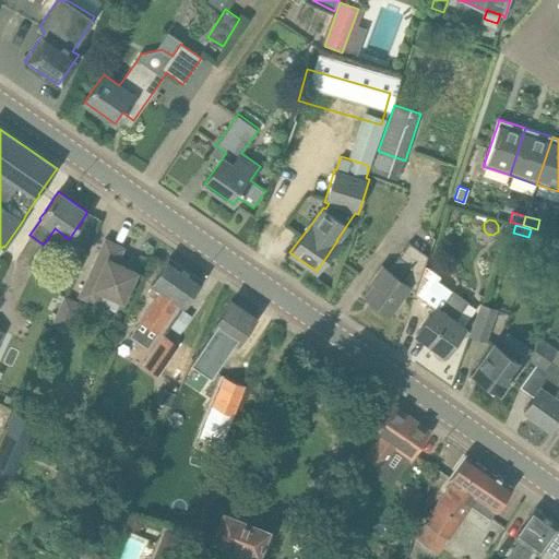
[(125,248),(105,239),(78,296),(98,307),(105,294),(122,301),(135,272),(117,263),(125,248)]
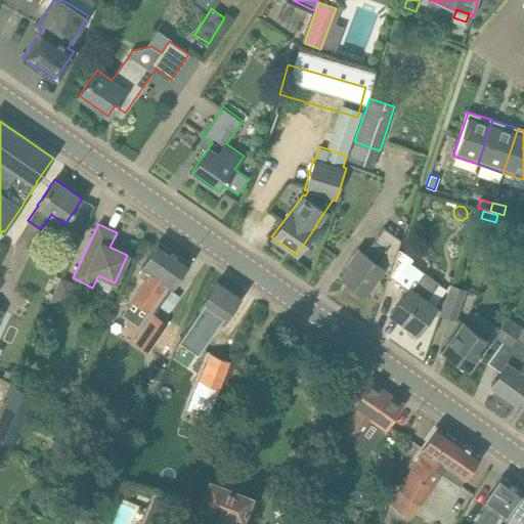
[(400,241),(384,227),(362,254),(358,250),(348,264),(350,265),(342,277),(364,295),(377,277),(383,270),(389,274),(388,276),(389,276),(400,241)]
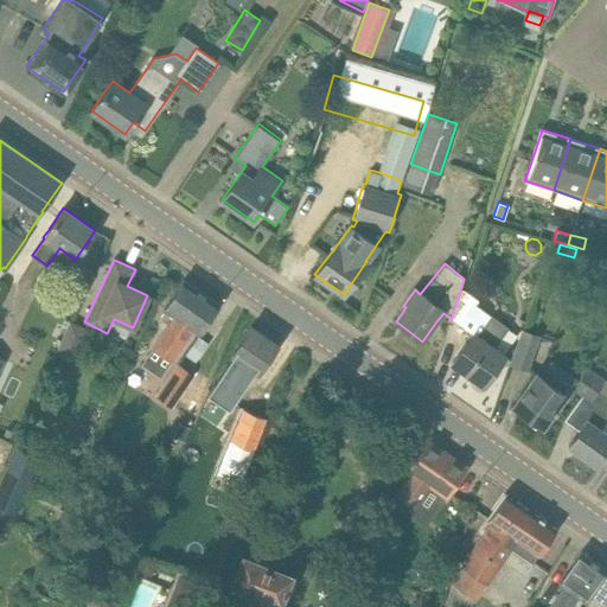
[(219,304),(184,280),(165,308),(176,315),(153,347),(173,360),(195,330),(199,333),(219,304)]
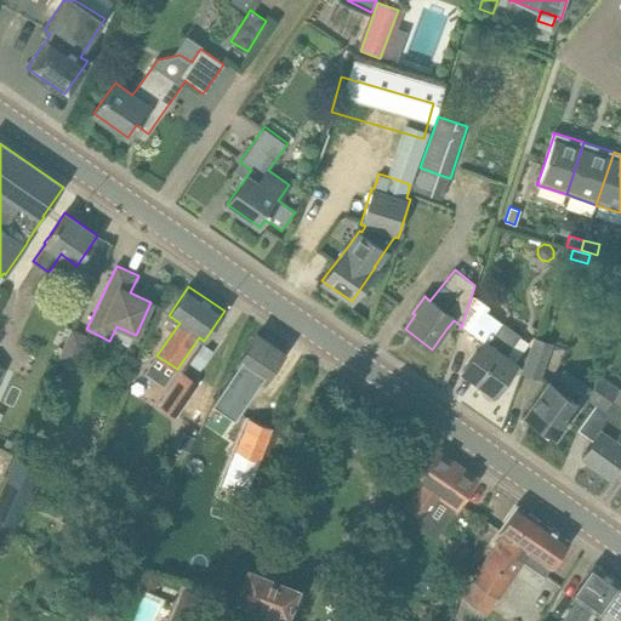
[(483,342),(462,371),(495,394),(516,366),(503,358),(519,337),(502,324),(486,345),(483,342)]
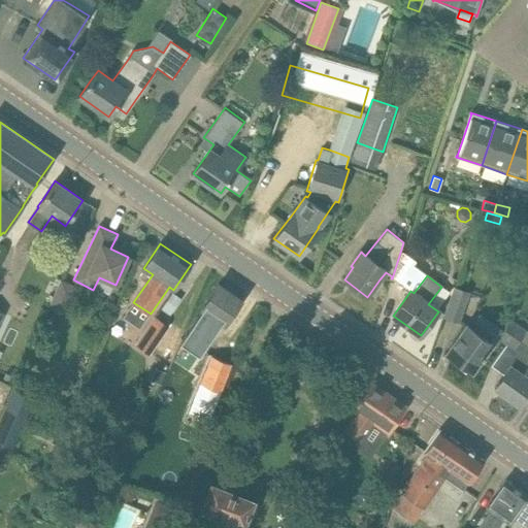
[(75,287),(61,279),(51,302),(65,309),(75,287)]
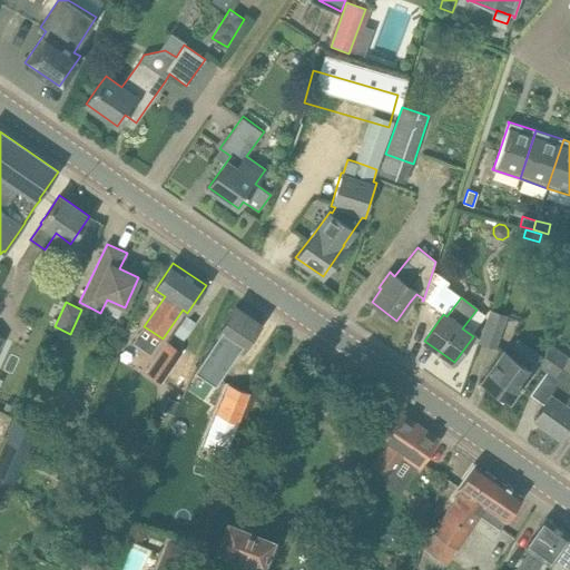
[(261,323),(236,306),(217,334),(218,335),(202,361),(220,374),(238,347),(243,351),(261,323)]
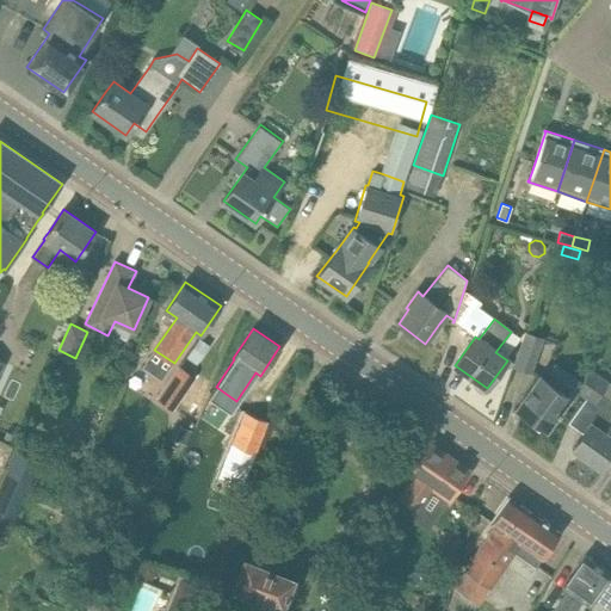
[(543,339),(526,333),(514,368),(531,372),(543,339)]
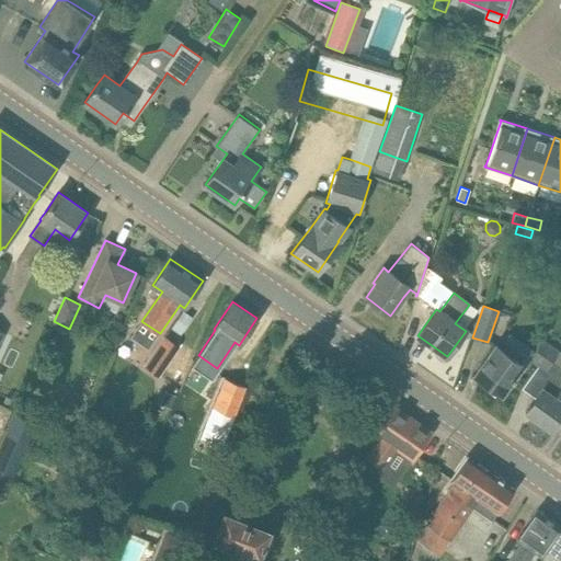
[(474,375),(502,395),(522,367),(525,368),(533,350),(508,332),(497,348),(495,346),(474,375)]
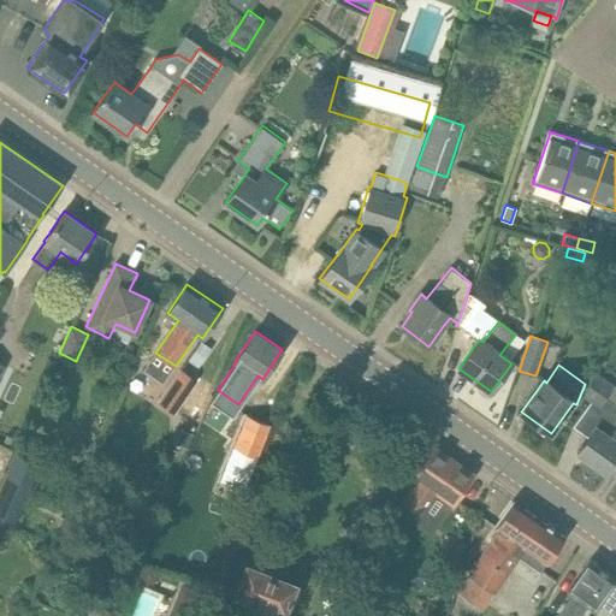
[(182,369),(159,403),(175,414),(197,380),(182,369)]
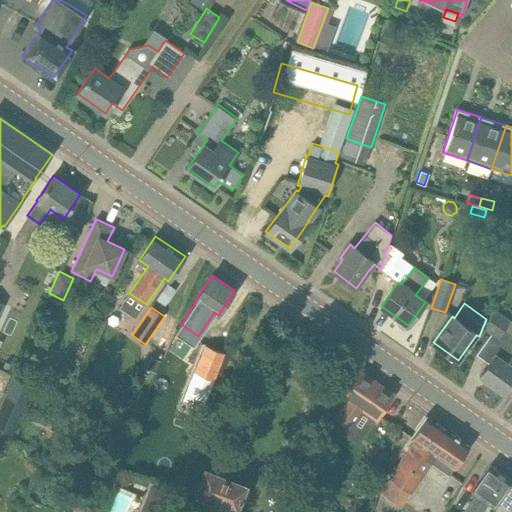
[(511,335),(508,332),(511,326),(511,323),(493,309),(484,330),(491,335),(475,355),(488,364),(479,376),(504,393),(511,382),(511,335)]
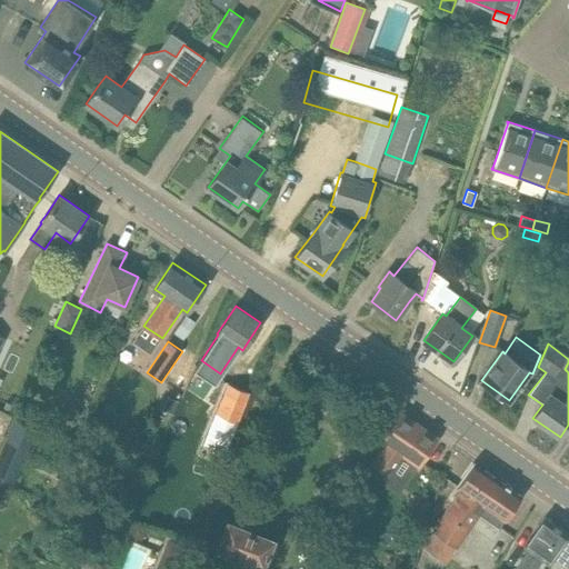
[(249,392),(230,385),(200,457),(220,465),(239,417),(249,392)]
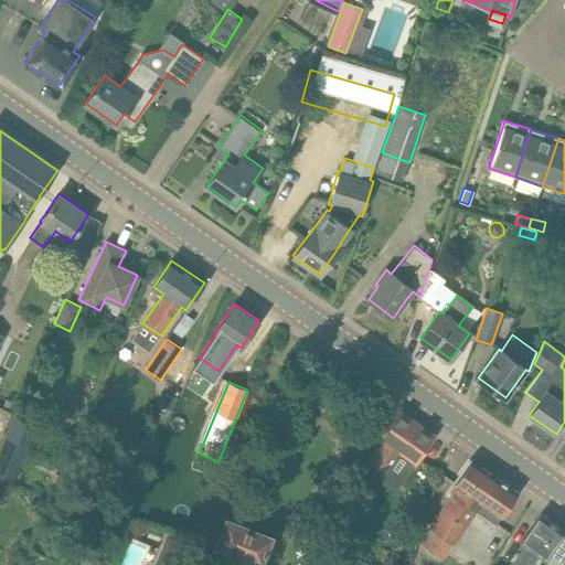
[(383,439),(363,467),(382,479),(400,452),(415,464),(435,435),(397,409),(380,437),(383,439)]
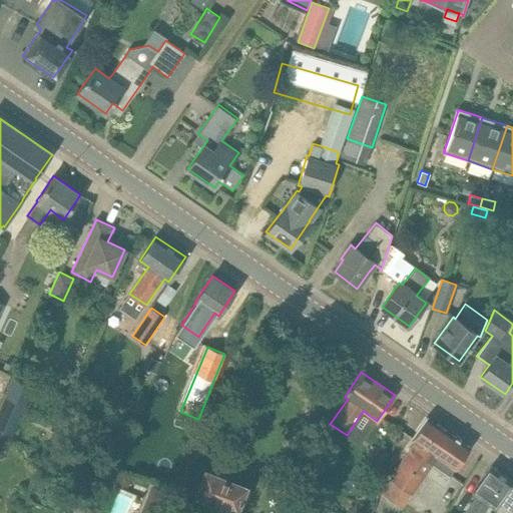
[(0,404),(0,430),(12,436),(34,384),(13,375),(0,404)]
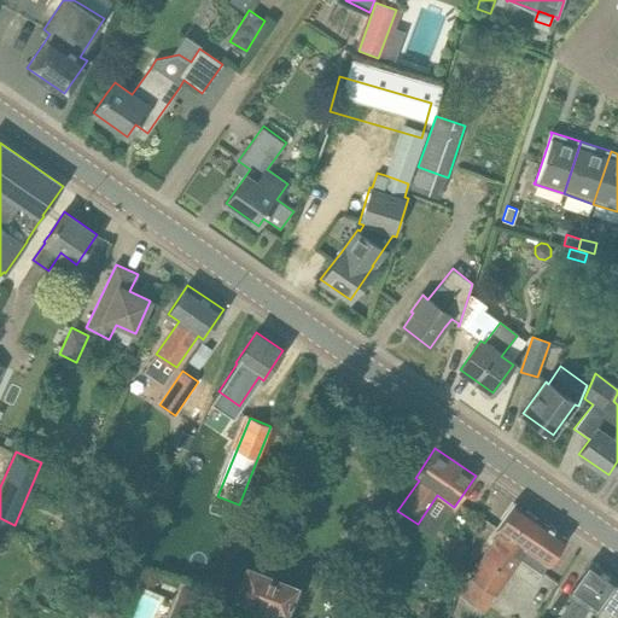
[(514,503),(501,523),(499,526),(503,530),(473,576),(499,593),(523,558),(544,571),(553,559),(566,538),(514,503)]
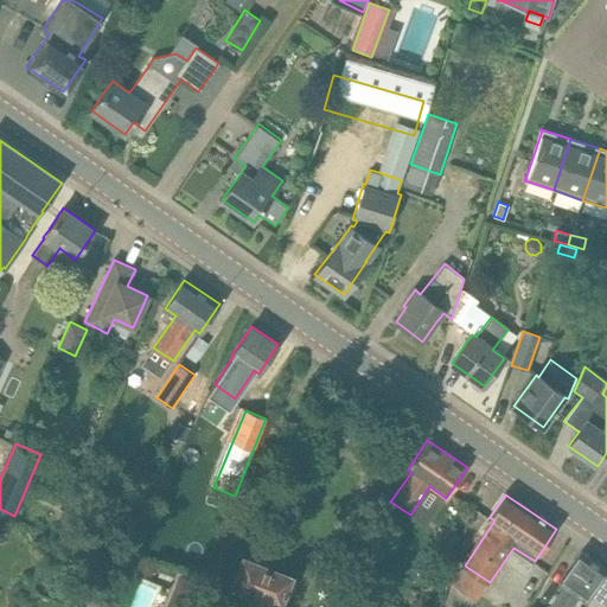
[(461,536),(445,528),(439,538),(455,547),(458,543),(461,536)]
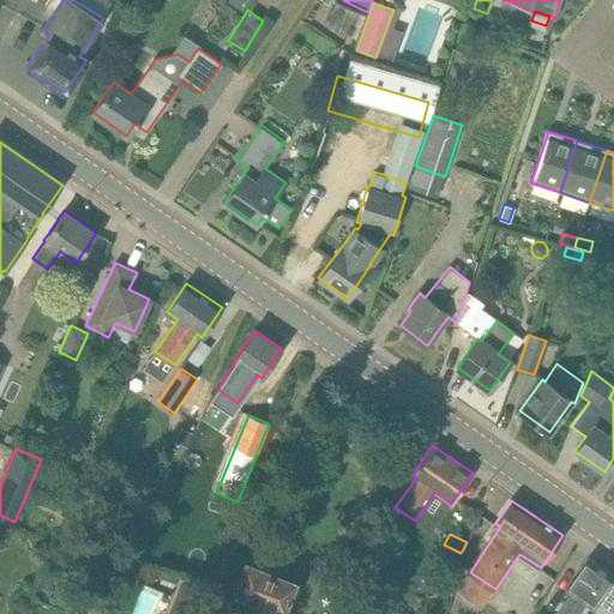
[(578,613),(588,602),(594,607),(613,576),(589,558),(567,588),(572,591),(555,613),(578,613)]
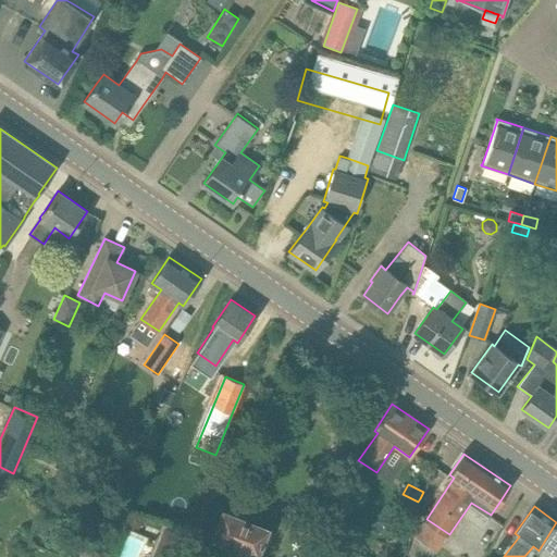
[(126,520),(139,524),(145,511),(131,507),(126,520)]
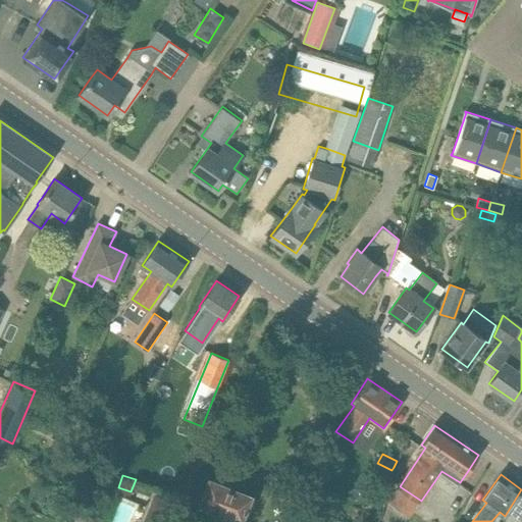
[(202,492),(194,513),(196,518),(206,521),(218,521),(222,512),(241,519),(251,492),(248,491),(248,490),(247,485),(239,482),(235,485),(233,486),(208,477),(202,492)]
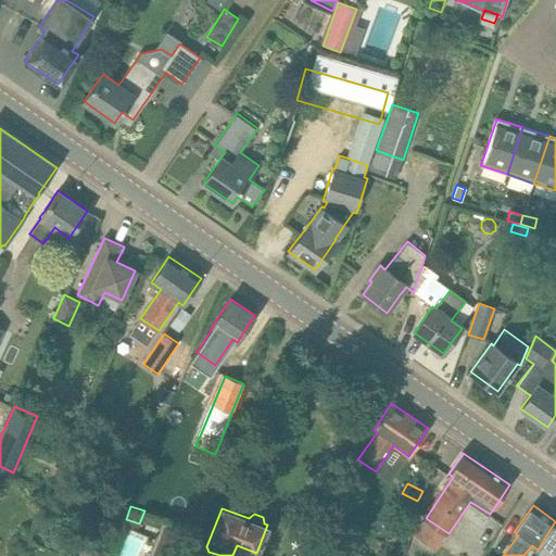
[(36,529),(47,534),(53,519),(43,514),(36,529)]
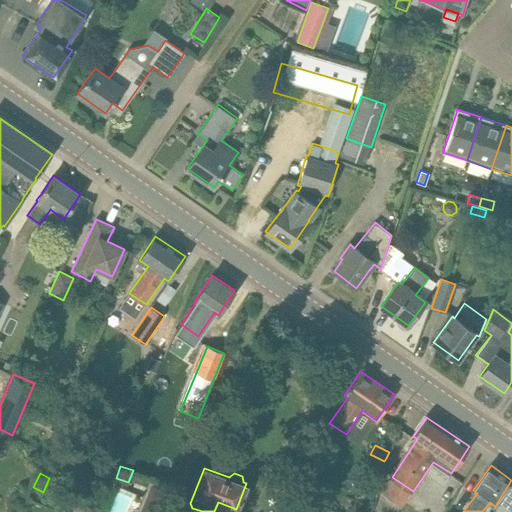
[(511,511),(511,479),(511,480),(495,506),(500,509),(497,511),(511,511)]
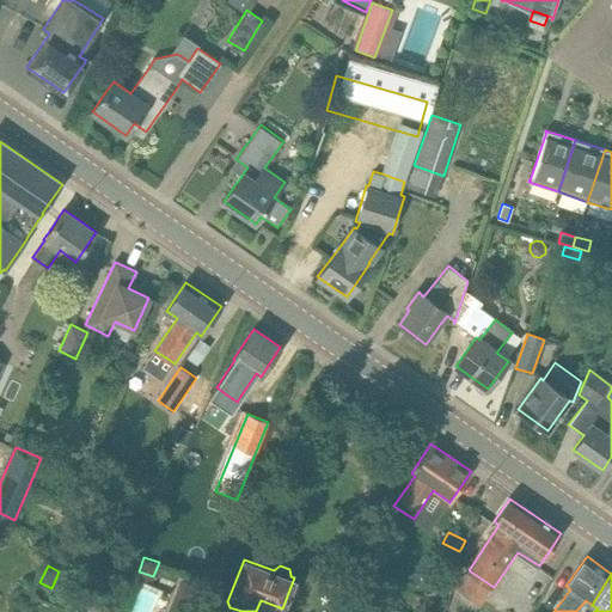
[(179,583),(165,611),(184,611),(195,591),(179,583)]
